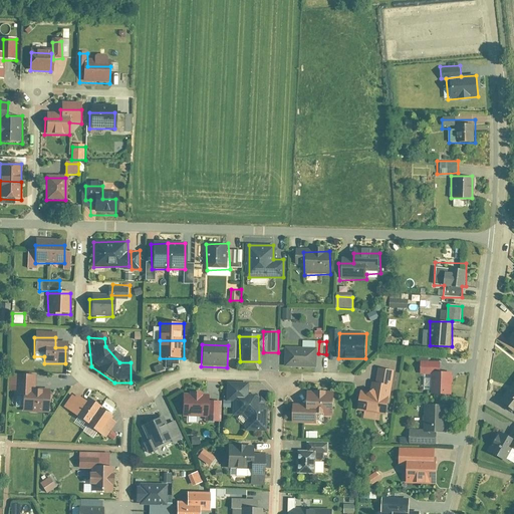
[(284,345),(284,367),(316,367),(316,345),(284,345)]
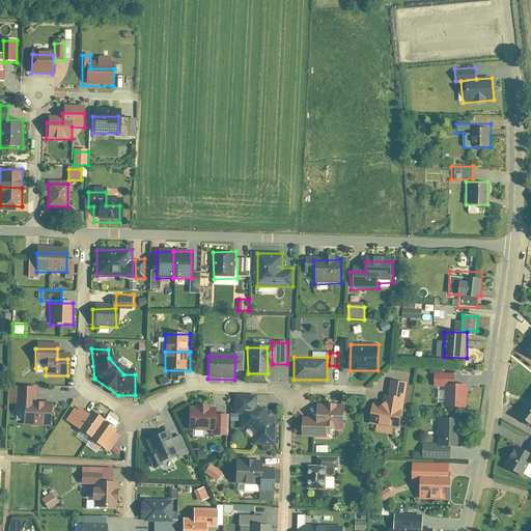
[(448,385),(459,385),(459,373),(440,373),(440,385),(448,385)]
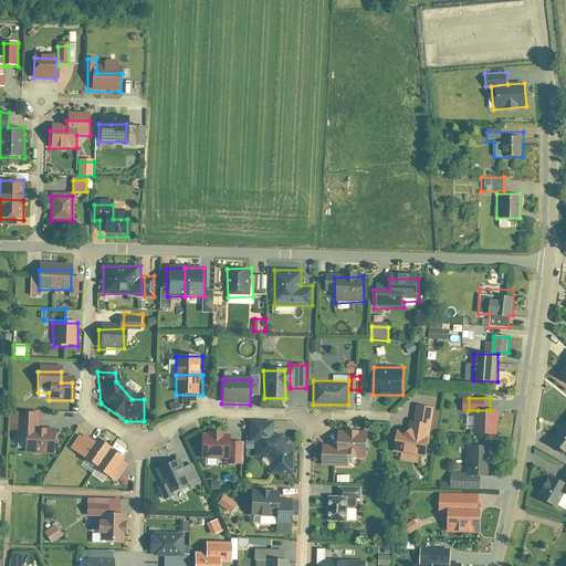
[(392,456),(425,462),(436,408),(415,405),(407,442),(396,440),(392,456)]
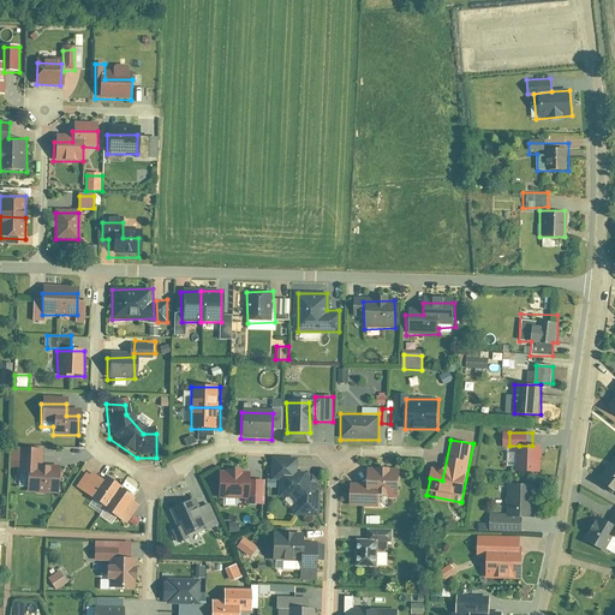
[(519,446),(519,472),(543,472),(543,445),(532,446),(519,446)]
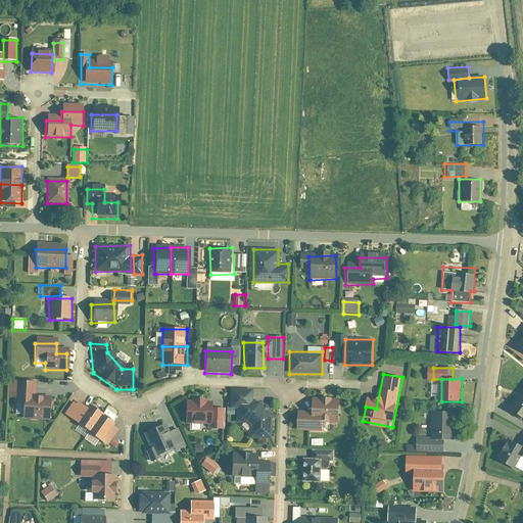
[(11,412),(19,412),(19,420),(49,420),(49,396),(36,396),(36,379),(11,379),(11,412)]
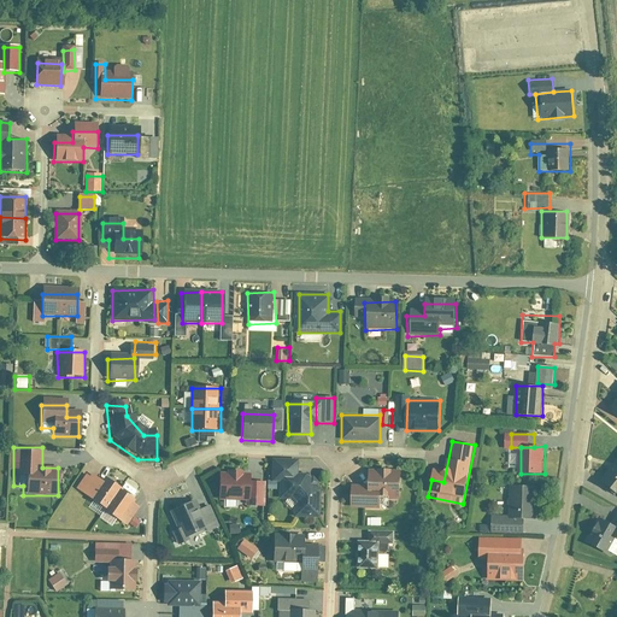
[(616,454),(599,480),(616,492),(616,454)]
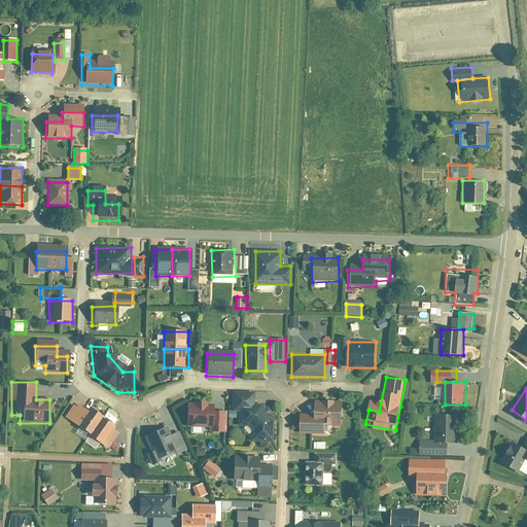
[(342,401),(313,402),(313,421),(300,421),(301,434),(326,433),(326,426),(343,425),(342,401)]
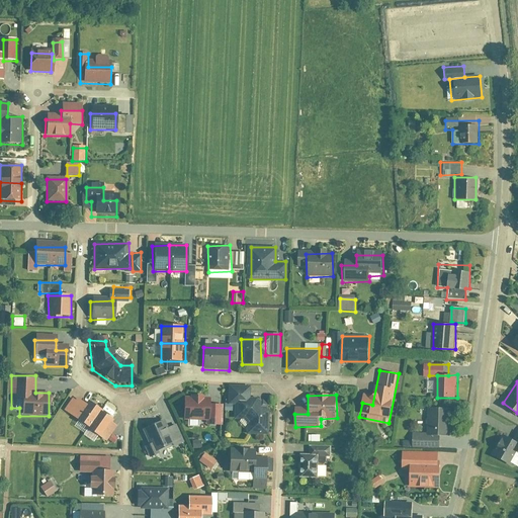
[(78,422),(75,427),(100,443),(116,419),(91,403),(88,407),(72,396),(62,411),(78,422)]
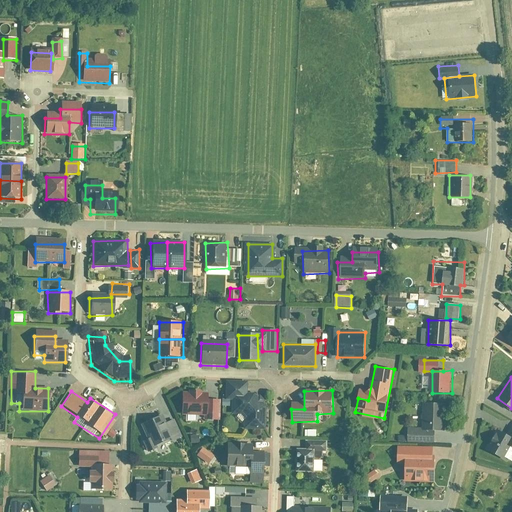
[(180,392),(181,417),(207,417),(206,392),(180,392)]
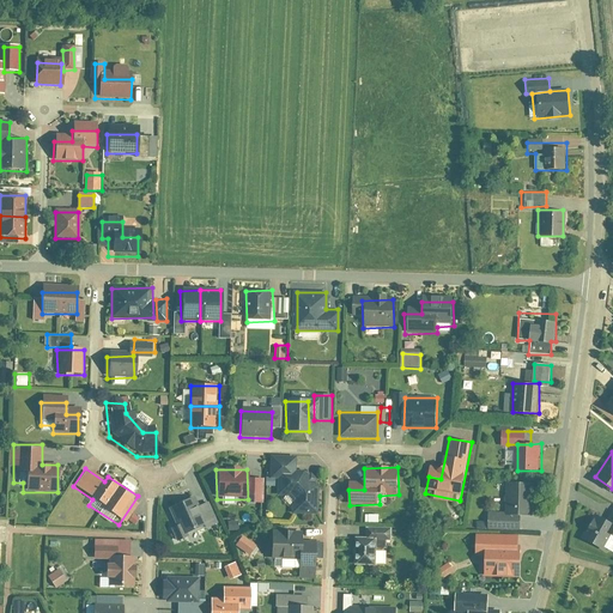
[(295,498),(295,511),(316,513),(316,486),(303,472),(280,472),(280,493),(290,493),(295,498)]
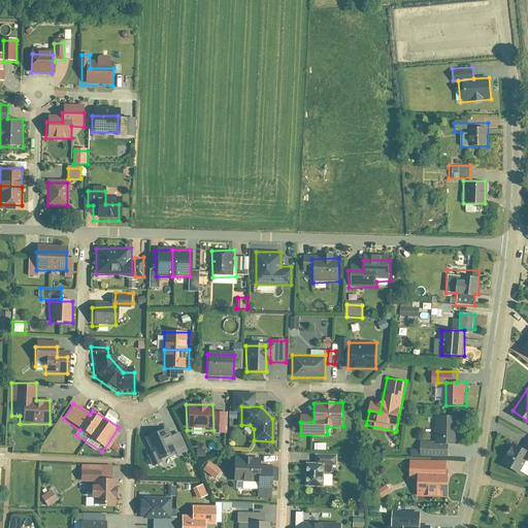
[(216,432),(227,433),(228,414),(217,413),(216,432)]
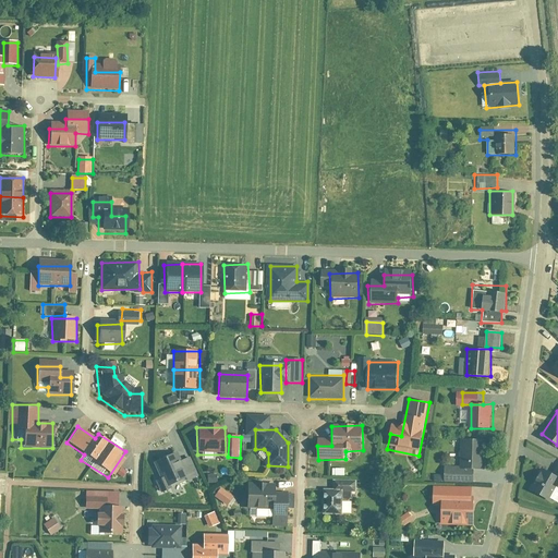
[(460,438),(461,471),(486,470),(485,437),(460,438)]
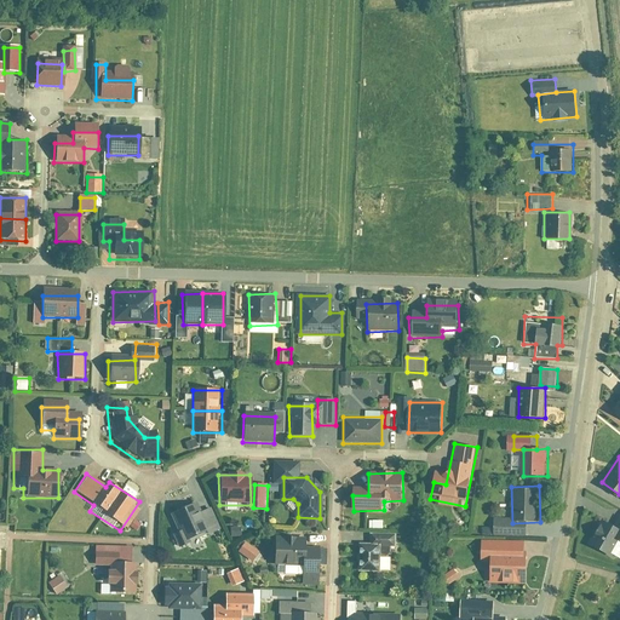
[(213,506),(196,514),(193,504),(172,514),(184,541),(197,537),(199,540),(223,530),(213,506)]
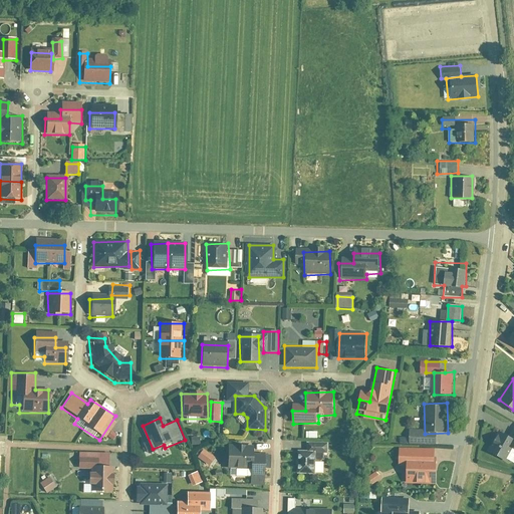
[(513,462),(513,432),(512,436),(501,430),(491,451),(513,462)]
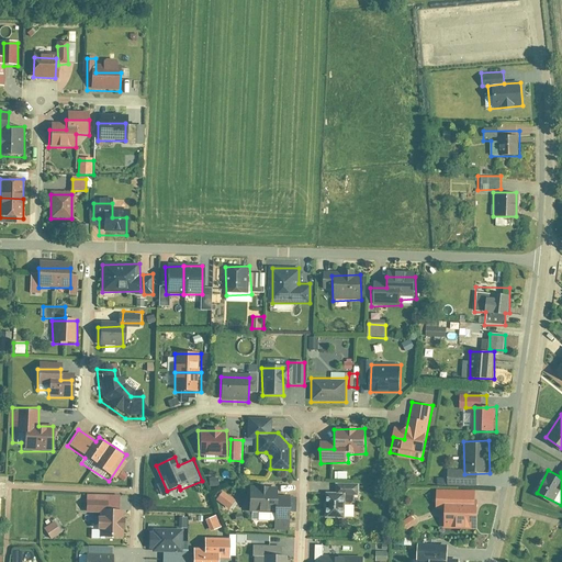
[(448,476),(448,487),(479,486),(478,475),(448,476)]
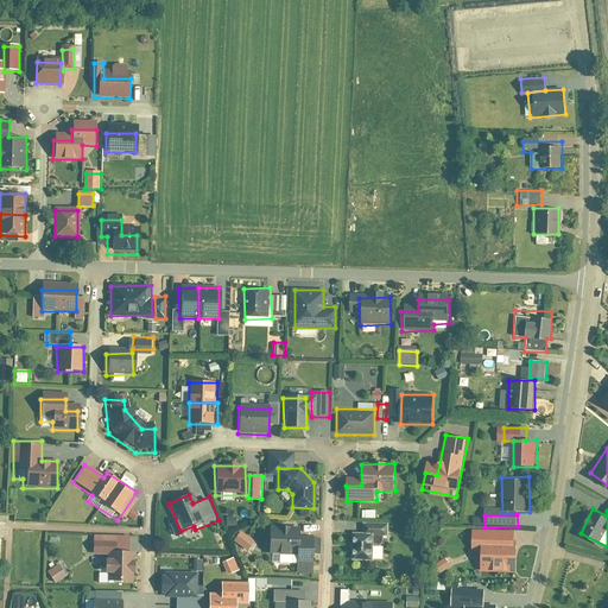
[(369,524),(369,525),(353,525),(354,562),(379,561),(378,542),(387,542),(386,524),(369,524)]
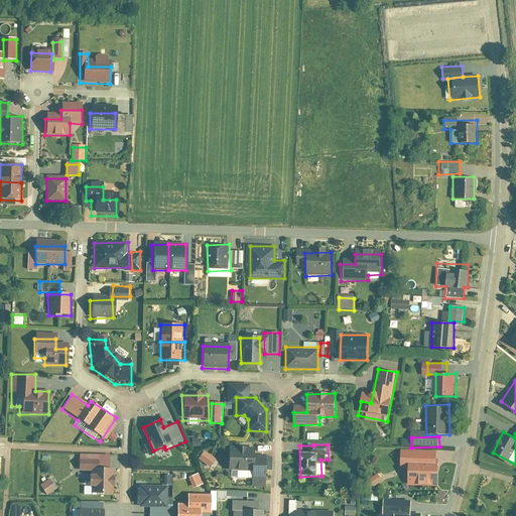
[(228,446),(228,469),(251,469),(251,478),(264,478),(264,463),(258,463),(258,445),(228,446)]
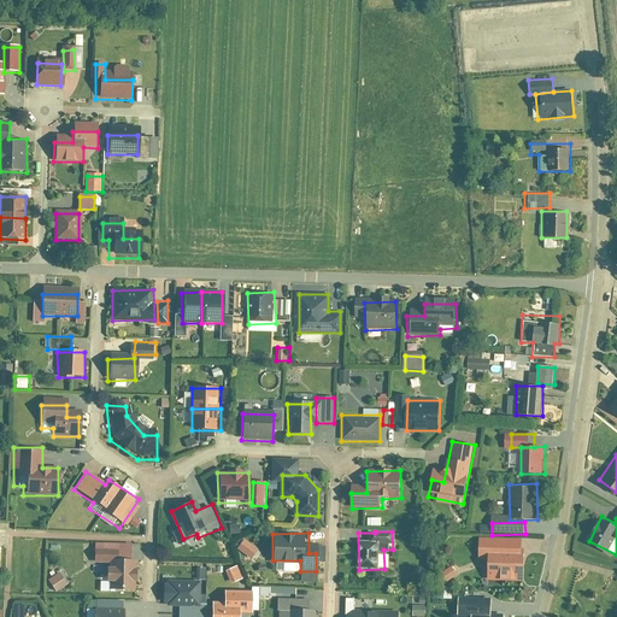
[(483,559),(483,581),(524,581),(523,552),(519,552),(519,539),(480,539),(481,559),(483,559)]
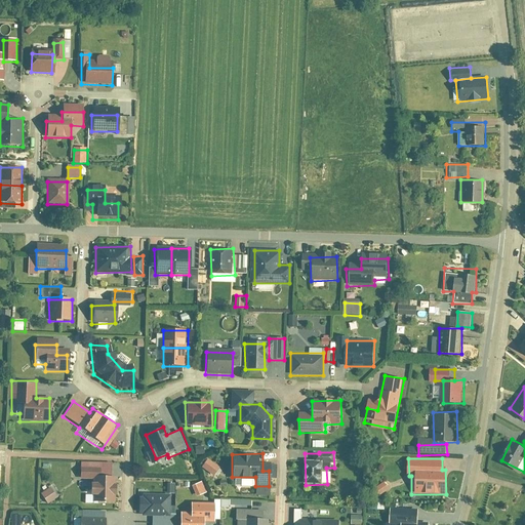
[(92,479),(92,500),(116,500),(115,479),(115,462),(81,463),(81,479),(92,479)]
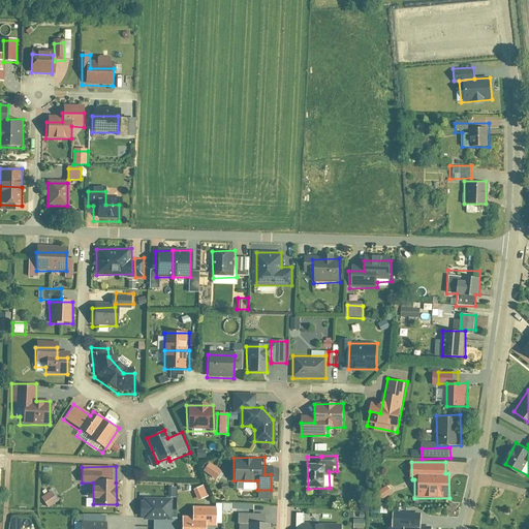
[(145,501),(144,515),(148,515),(148,518),(175,519),(175,497),(149,497),(149,501),(145,501)]
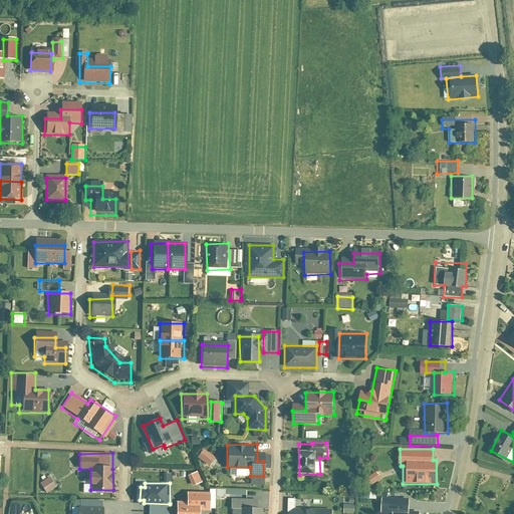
[(182,501),(181,513),(204,513),(205,510),(214,510),(215,493),(191,492),(190,501),(182,501)]
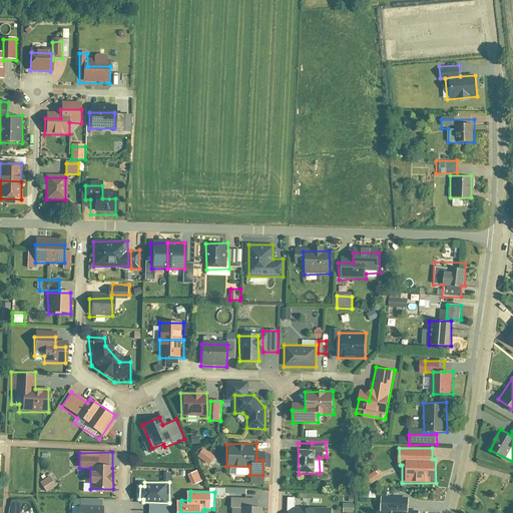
[(254,495),(231,495),(231,505),(254,505),(254,495)]
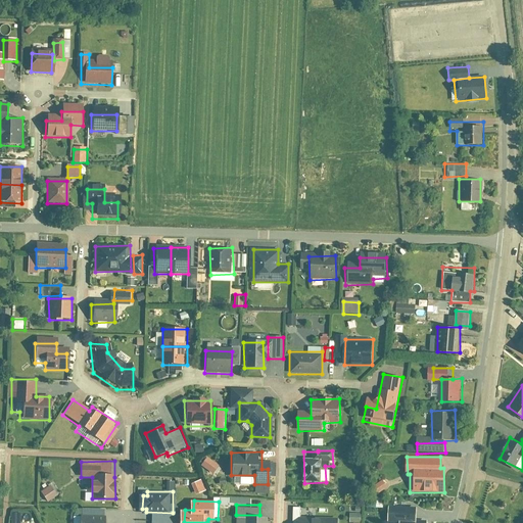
[(408,519),(420,520),(421,508),(395,506),(394,518),(408,519)]
